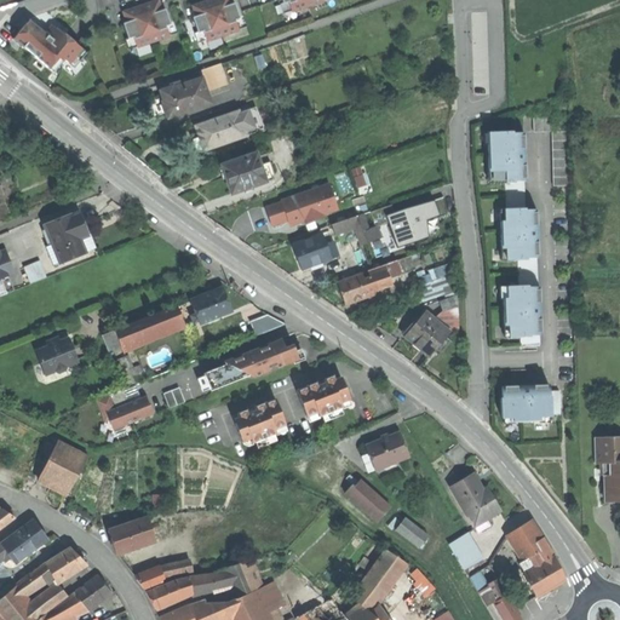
[(164,0),(162,0),(124,16),(135,50),(178,35),(164,0)]
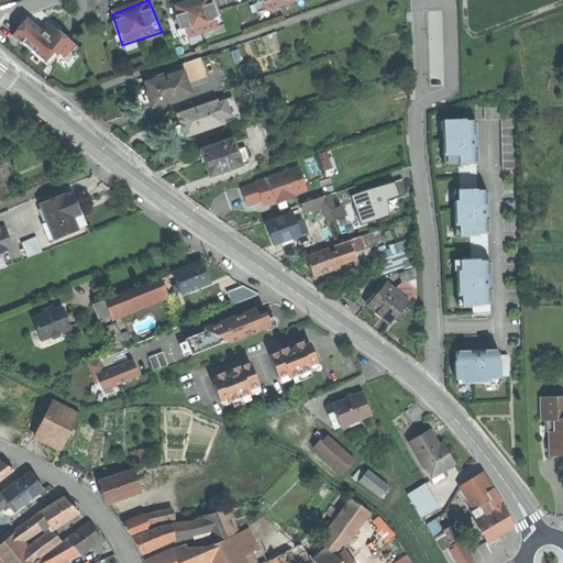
[(190,0),(170,8),(184,43),(229,25),(218,0),(190,0)]
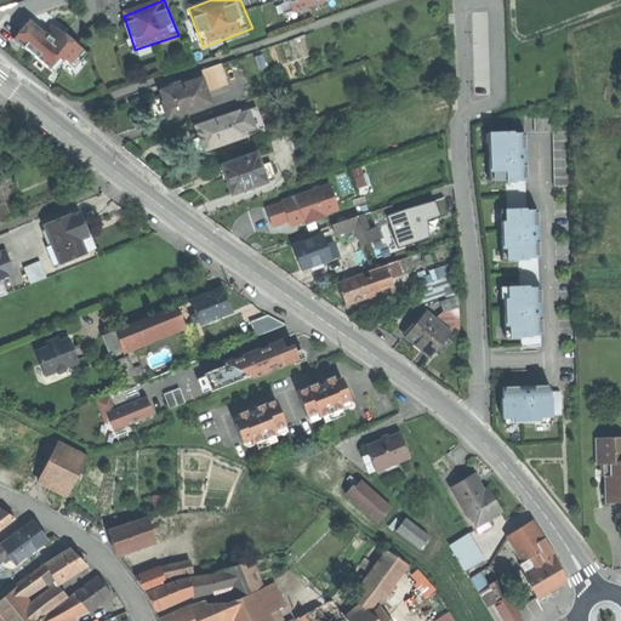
[(281,0),(288,16),(331,0),(281,0)]
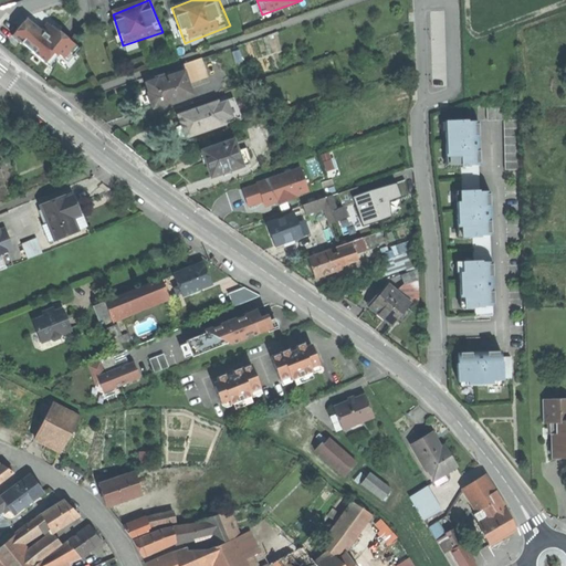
[(16,37),(51,67),(60,56),(67,63),(81,48),(51,22),(43,30),(31,19),(16,37)]
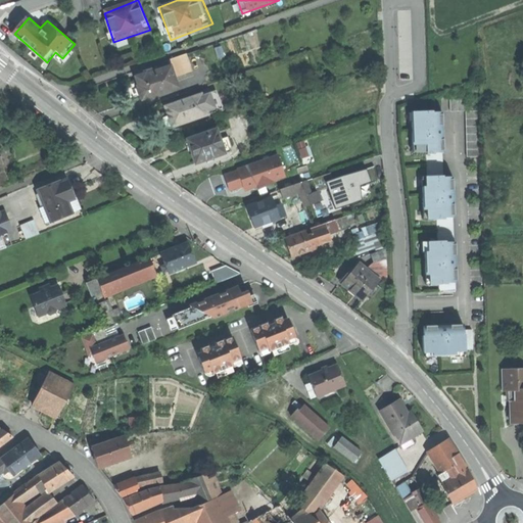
[(142,95),(144,100),(177,89),(174,80),(177,79),(174,67),(152,75),(153,76),(147,78),(146,75),(138,77),(141,87),(140,87),(142,95)]
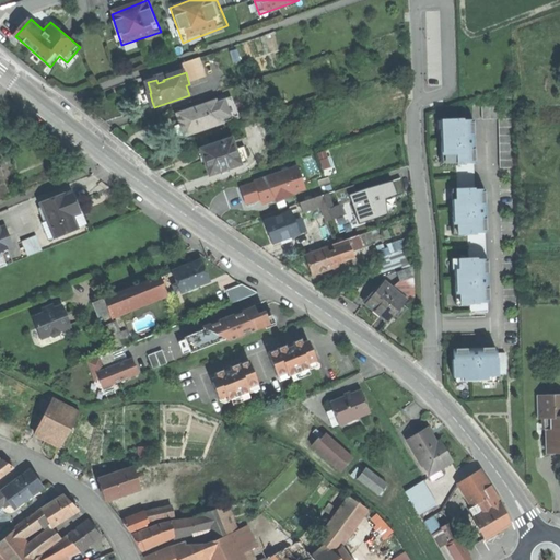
[(229,97),(218,102),(224,123),(238,117),(233,101),(229,97)]
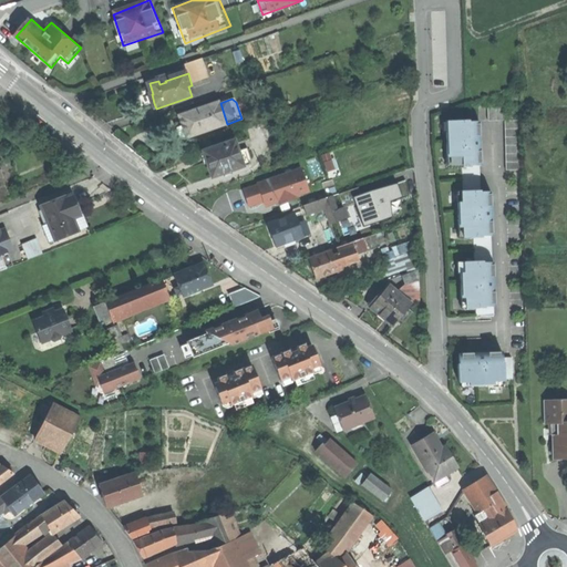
[(181,134),(183,140),(210,130),(209,125),(223,121),(224,124),(227,124),(220,103),(219,102),(181,115),(184,126),(178,127),(181,134)]
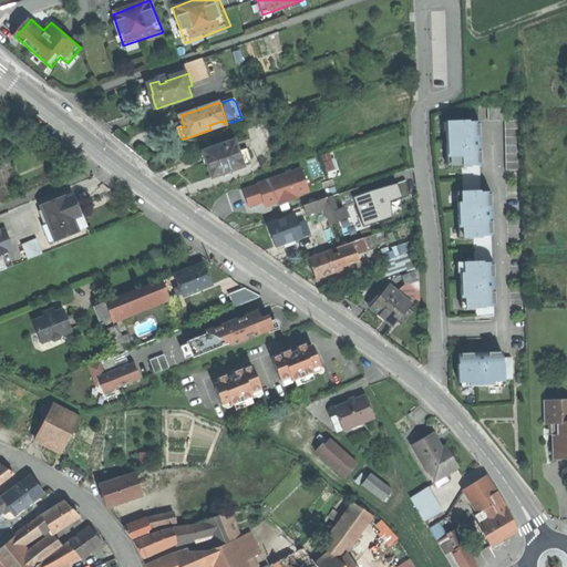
[(488,106),(490,120),(498,120),(497,106),(488,106)]
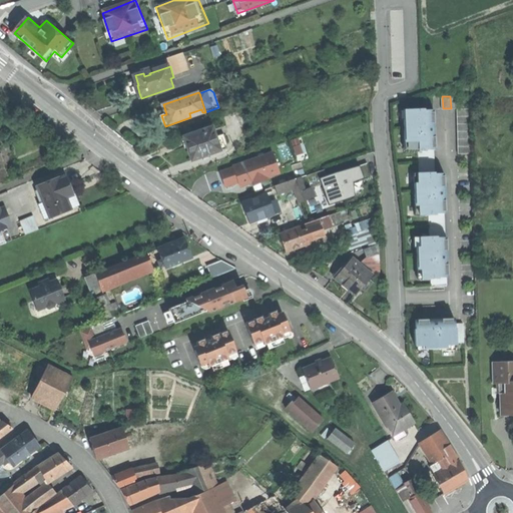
[(438,108),(402,109),(403,129),(404,153),(440,152),(438,108)]
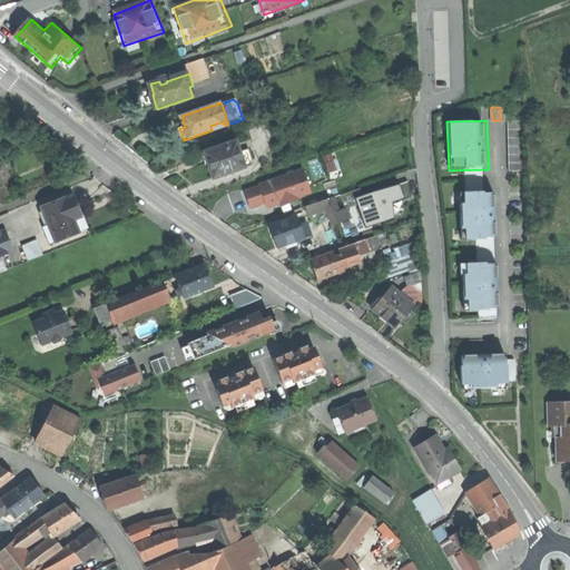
[(508,120),(509,170),(526,170),(523,120),(508,120)]
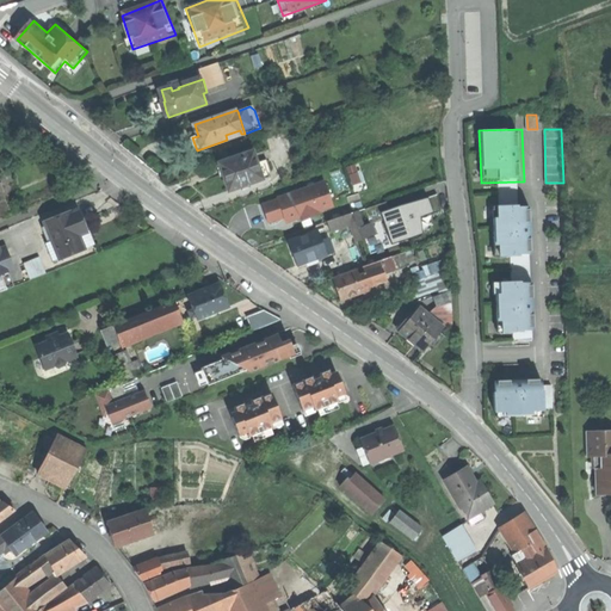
[(223,176),(228,190),(240,185),(241,187),(248,185),(247,183),(269,176),(264,160),(257,162),(252,152),(220,162),(223,176)]
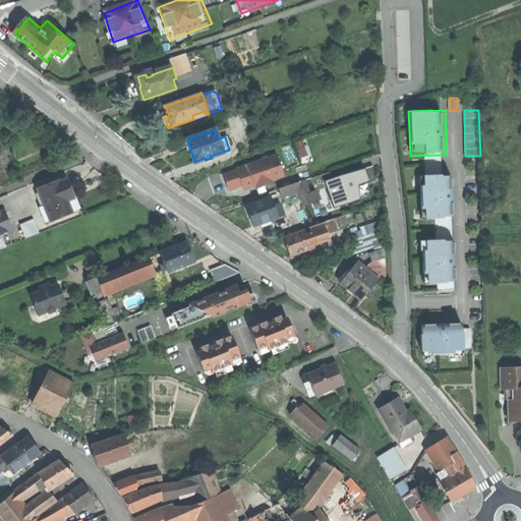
[(289,176),(281,152),(224,171),(230,191),(245,186),(246,190),(289,176)]
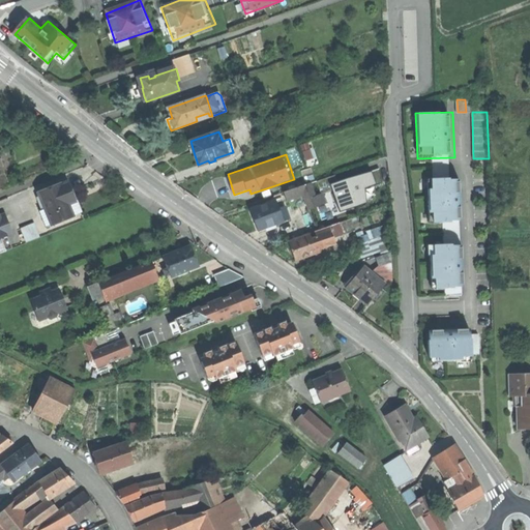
[(335,181),(343,209),(372,201),(367,186),(379,183),(375,170),(335,181)]
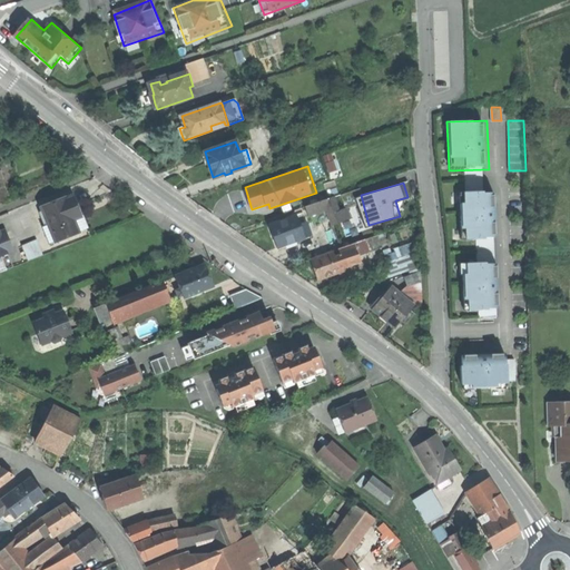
[(359,188),(343,194),(345,199),(361,194),(359,188)]
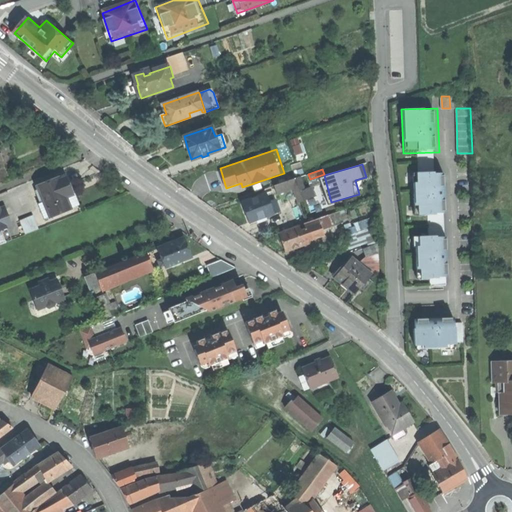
[(447,171),(411,173),(412,193),(412,216),(449,215),(447,171)]
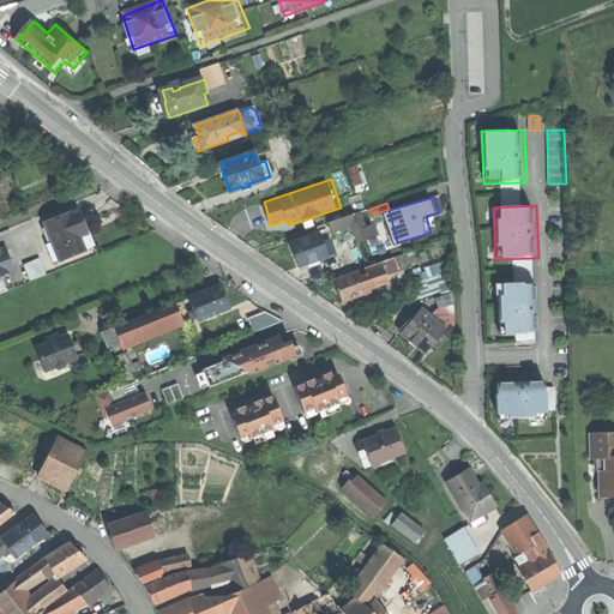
[(369,209),(362,211),(372,238),(381,235),(378,223),(374,224),(372,215),(369,209)]
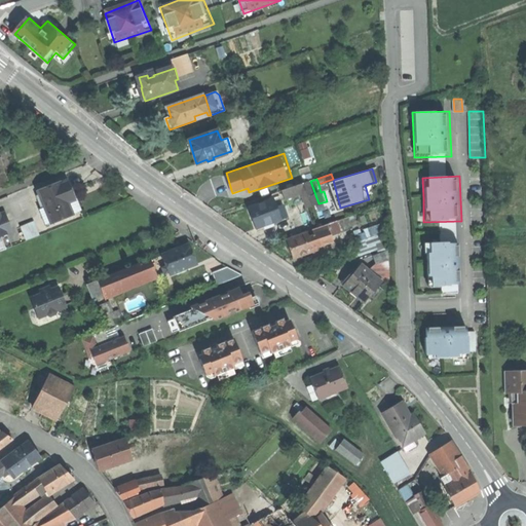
[(304,193),(308,208),(318,203),(310,181),(301,184),(304,193)]
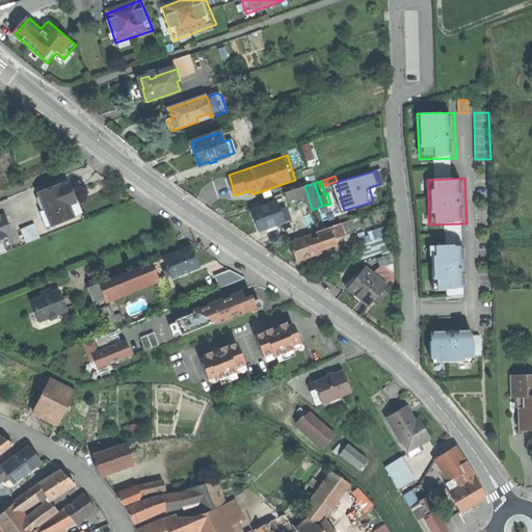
[(41,212),(47,229),(74,217),(70,206),(76,203),(73,193),(69,185),(62,187),(61,186),(41,194),(46,210),(41,212)]
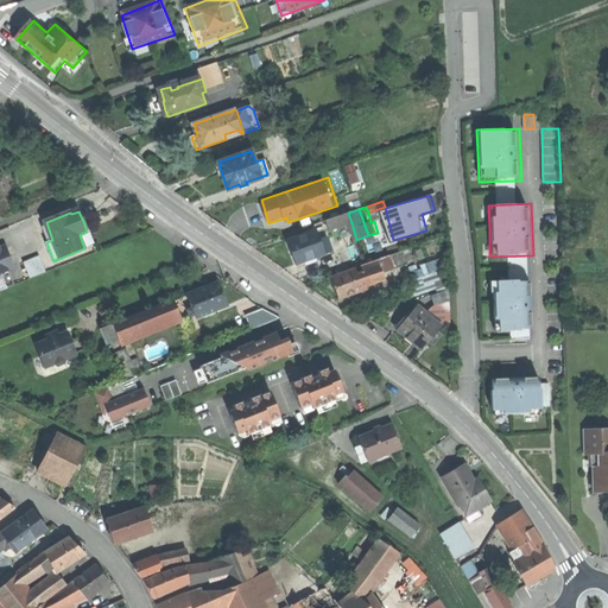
[(331,230),(352,223),(348,213),(328,220),(331,230)]
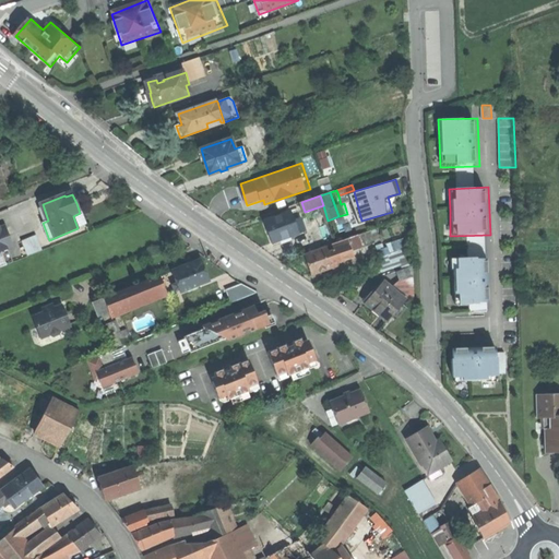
[(270,230),(273,241),(298,233),(298,230),(305,228),(301,218),(294,221),(292,212),(266,219),(270,230)]
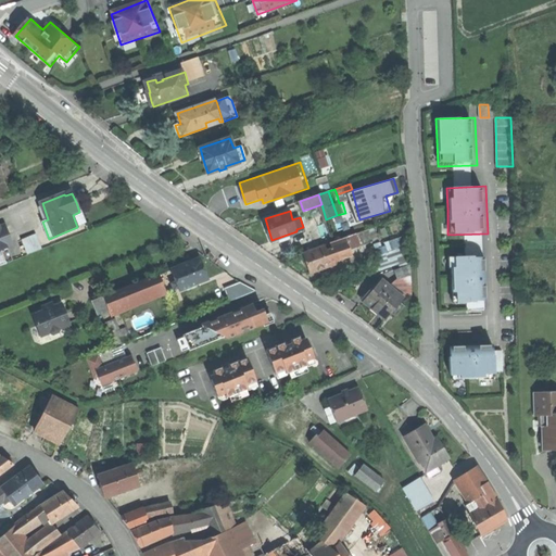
[(0,227),(0,266),(13,262),(0,227)]
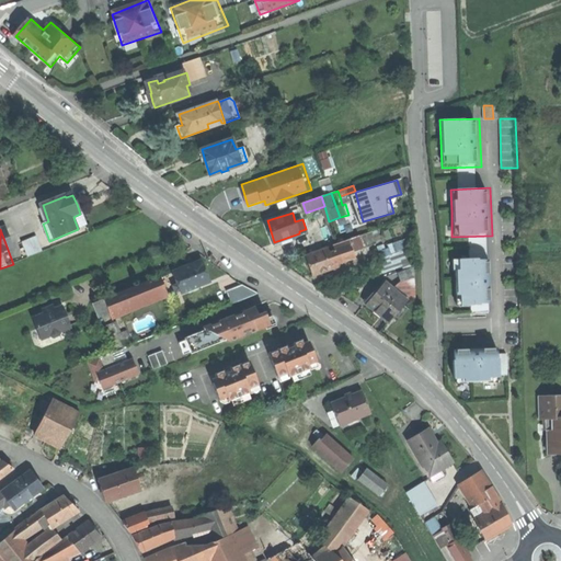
[(376,230),(364,235),(367,244),(367,245),(380,242),(376,230)]
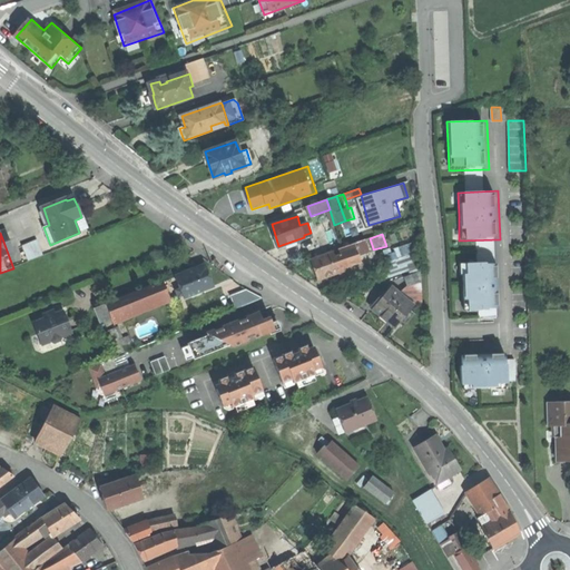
[(29,259),(45,254),(39,238),(23,244),(29,259)]
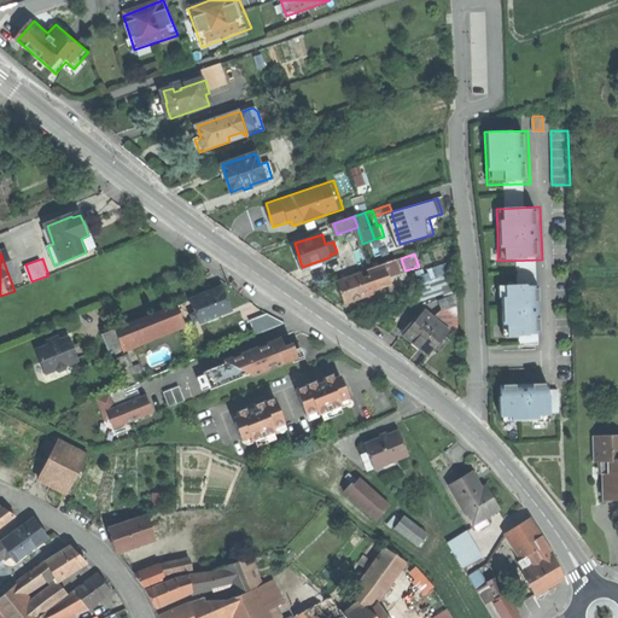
[(401,258),(388,262),(391,274),(404,269),(401,258)]
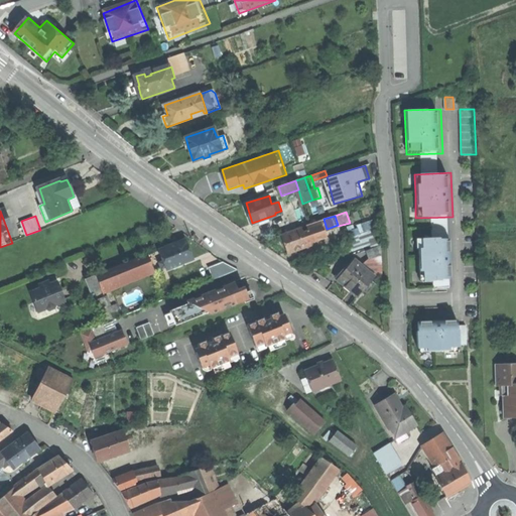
[(302,226),(302,228),(304,232),(310,230),(314,241),(329,236),(327,229),(324,219),(302,226)]
